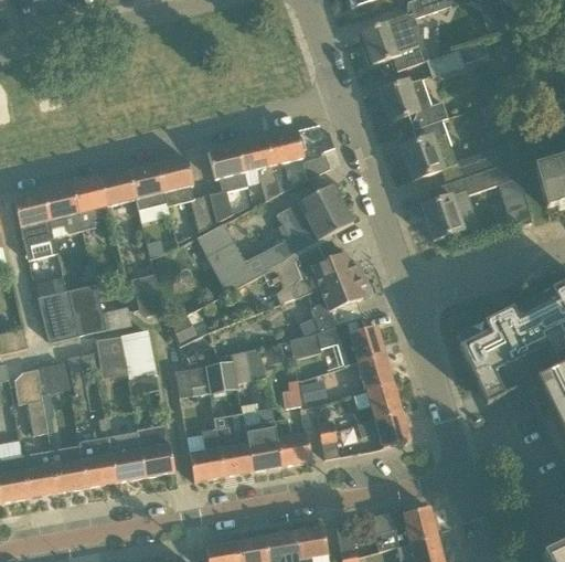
[(412,0),(408,1),(414,18),(445,7),(441,0),(412,0)]
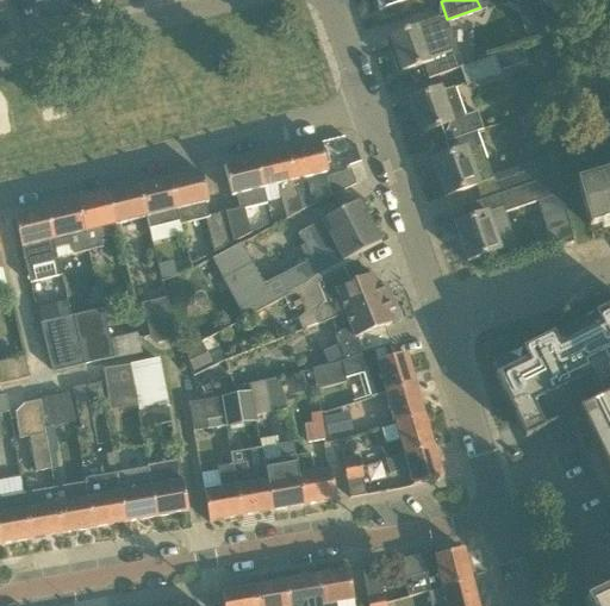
[(528,30),(552,22),(545,0),(518,0),(528,30)]
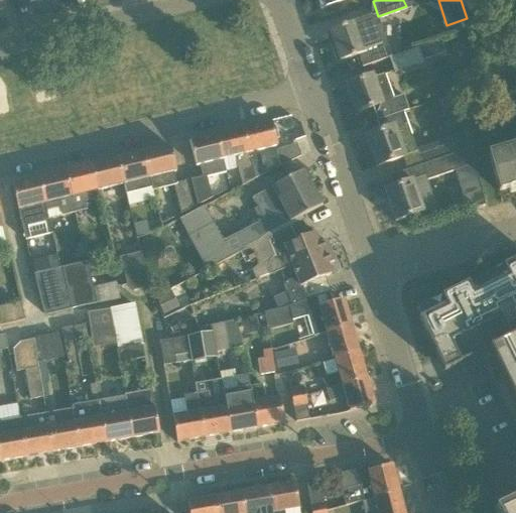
[(362,65),(389,55),(390,54),(385,40),(378,42),(369,14),(329,28),(329,29),(330,29),(340,57),(339,58),(340,59),(358,52),(362,65)]
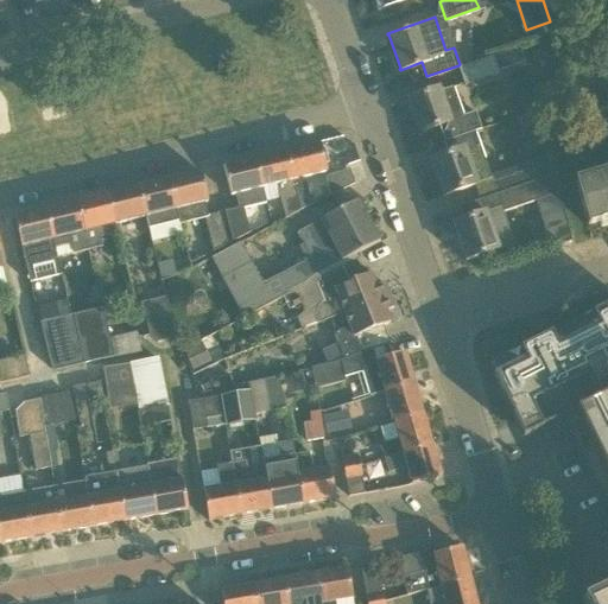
[(493,52),(460,64),(458,65),(464,83),(499,71),(493,52)]
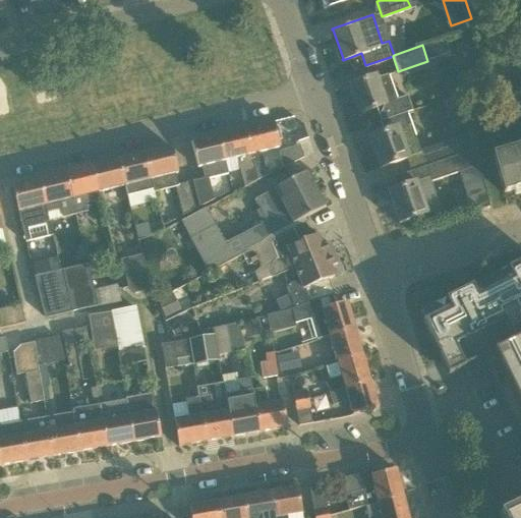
[(455,73),(458,83),(482,77),(479,67),(455,73)]
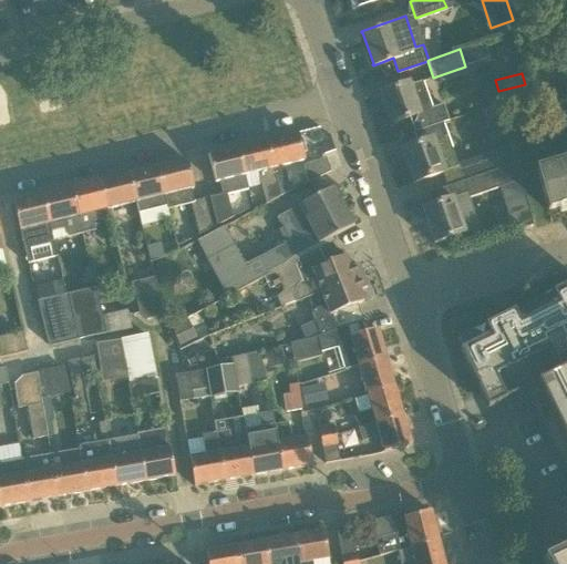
[(392,121),(409,115),(418,112),(418,113),(413,123),(412,123),(414,130),(441,121),(441,120),(447,118),(442,102),(431,105),(422,79),(409,83),(409,81),(382,90),(392,121)]
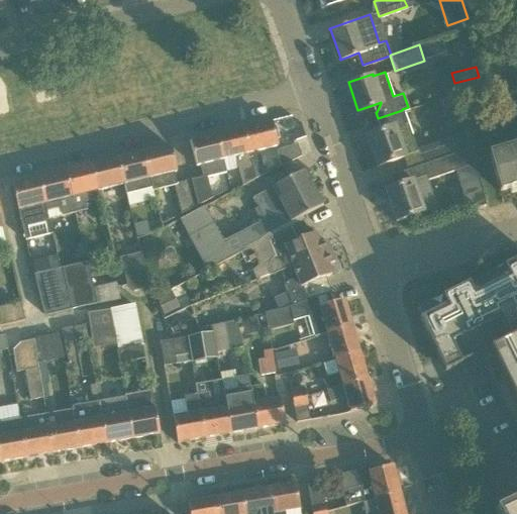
[(381,129),(366,134),(377,165),(417,150),(403,110),(378,119),(381,129)]
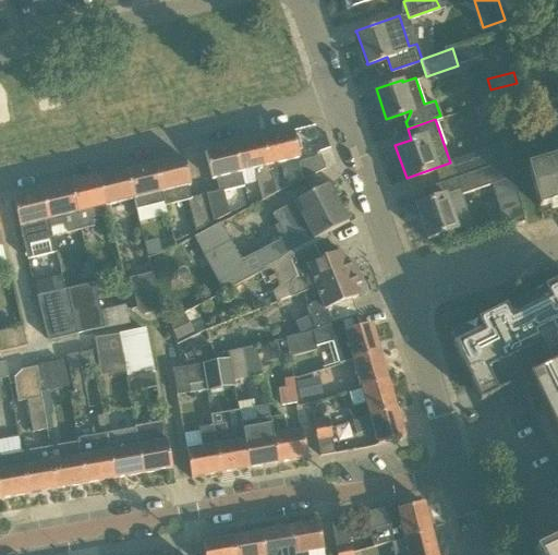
[(292,128),(262,135),(276,191),(286,185),(279,160),(299,156),(292,128)]
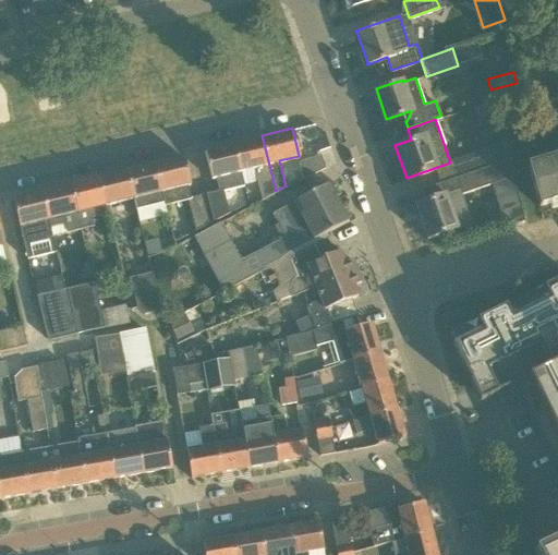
[(276,191),(262,135),(233,143),(241,170),(254,167),(262,197),(276,191)]
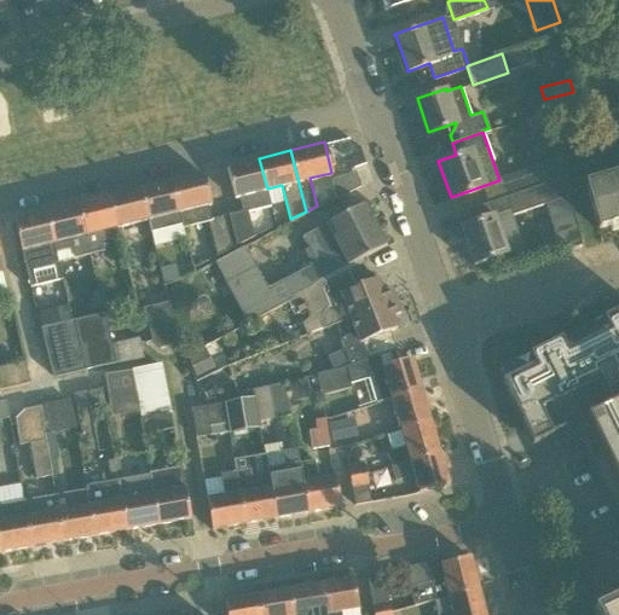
[(533,164),(504,175),(510,193),(563,175),(557,156),(533,164)]
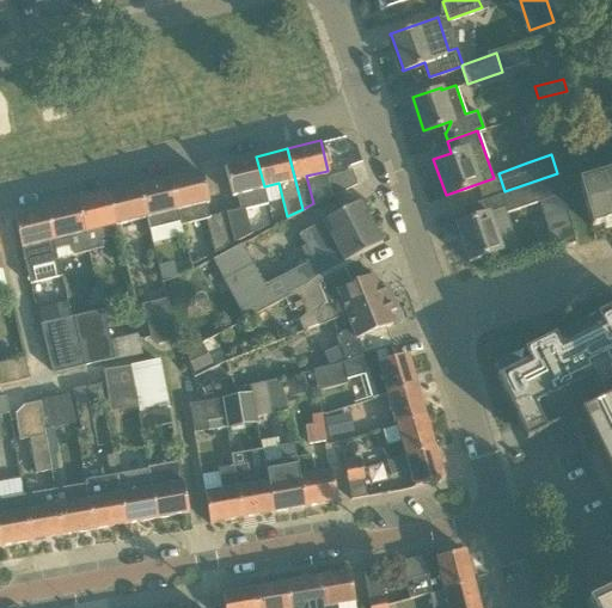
[(237,194),(240,207),(244,206),(245,207),(268,201),(264,186),(256,157),(225,164),(232,195),(237,194)]
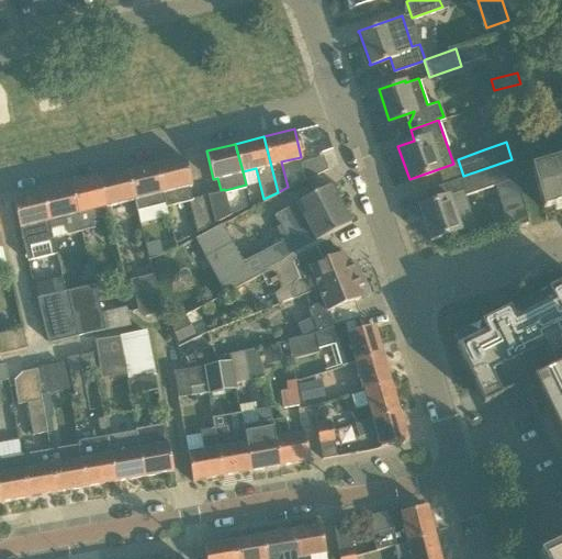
[(323,154),(301,160),(300,161),(304,179),(327,167),(323,154)]
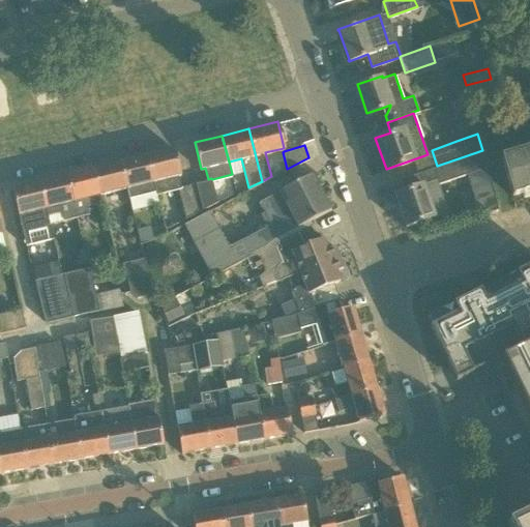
[(156,193),(177,187),(177,186),(181,186),(178,174),(181,173),(174,147),(147,153),(156,193)]
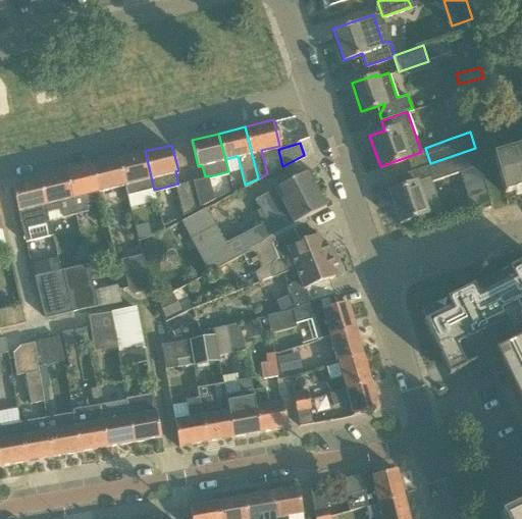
[(521,186),(521,146),(493,155),(504,192),(521,186)]
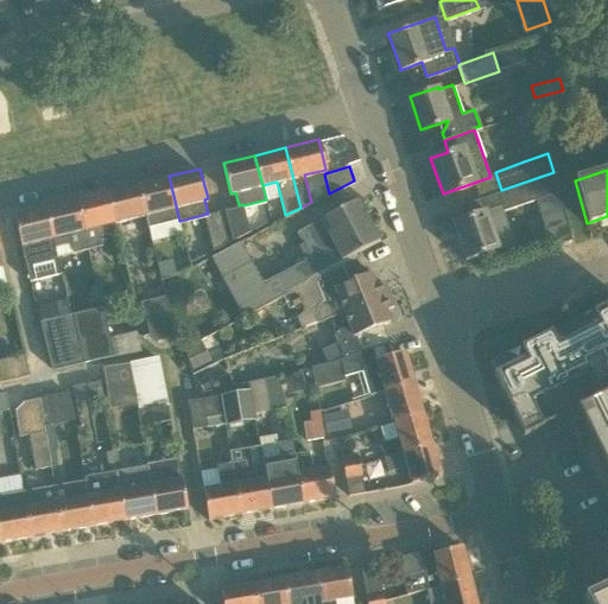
[(466,259),(482,253),(514,242),(502,209),(533,199),(540,197),(558,190),(553,172),(501,190),(479,198),(483,210),(453,221),(466,259)]
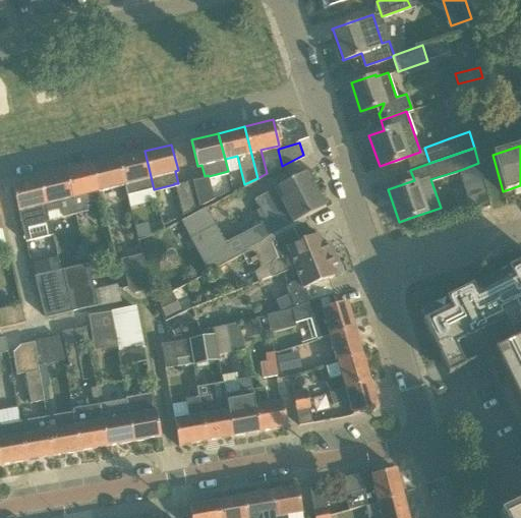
[(153,189),(154,189),(145,151),(117,158),(124,183),(126,193),(153,187),(153,189)]
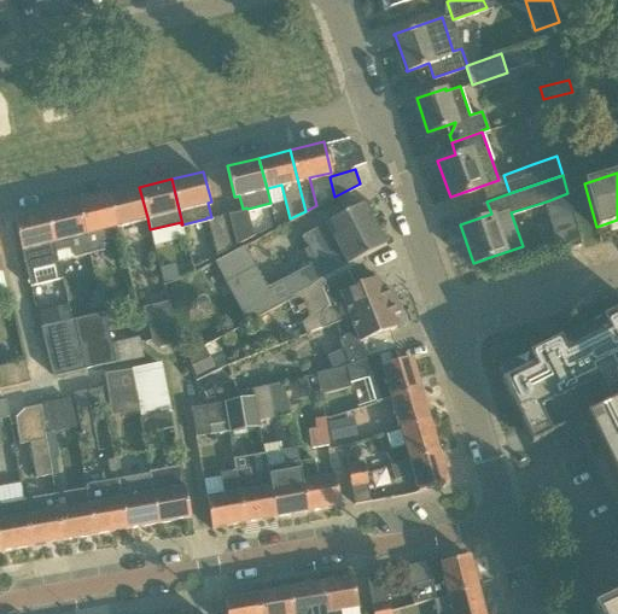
[(139,187),(109,194),(116,226),(147,217),(139,187)]
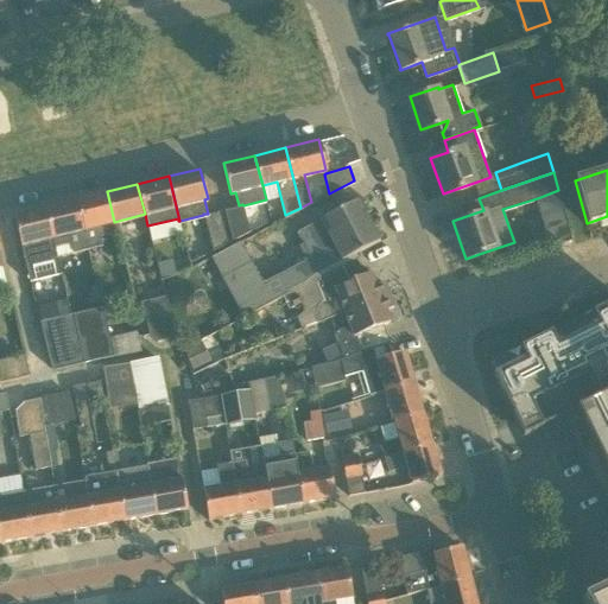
[(540,197),(533,199),(550,247),(571,240),(568,228),(558,190),(540,197)]
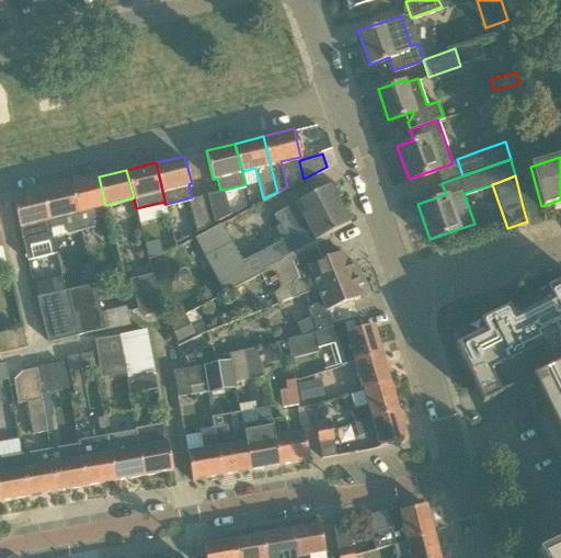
[(105,205),(99,177),(70,183),(81,228),(94,225),(91,216),(107,212),(105,205)]
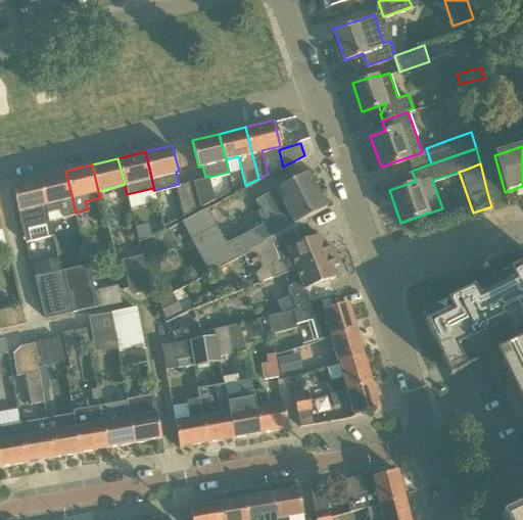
[(39,178),(47,211),(49,220),(76,213),(65,171),(39,178)]
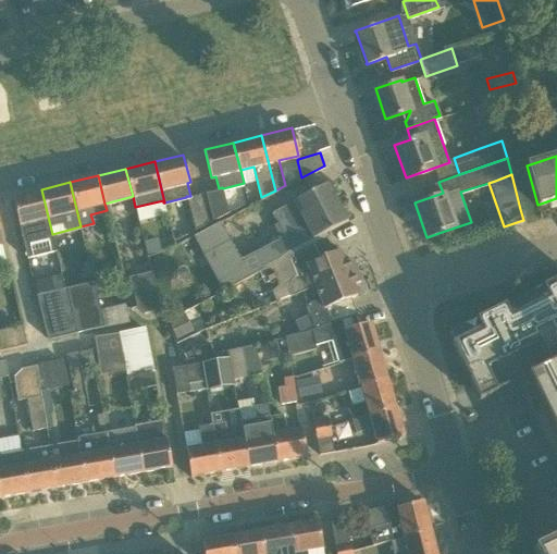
[(261,265),(287,251),(347,220),(327,182),(273,211),(277,221),(285,234),(280,237),(239,258),(212,272),(223,290),(262,267),(261,265)]
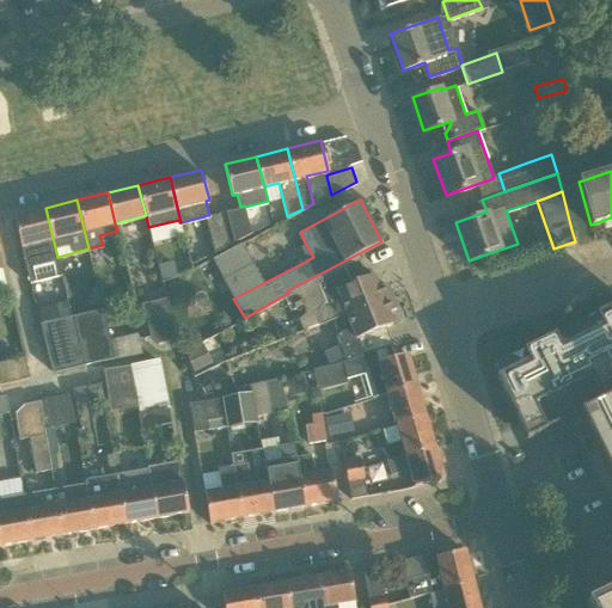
[(244,206),(240,207),(226,210),(233,239),(238,238),(251,232),(245,207),(244,206)]
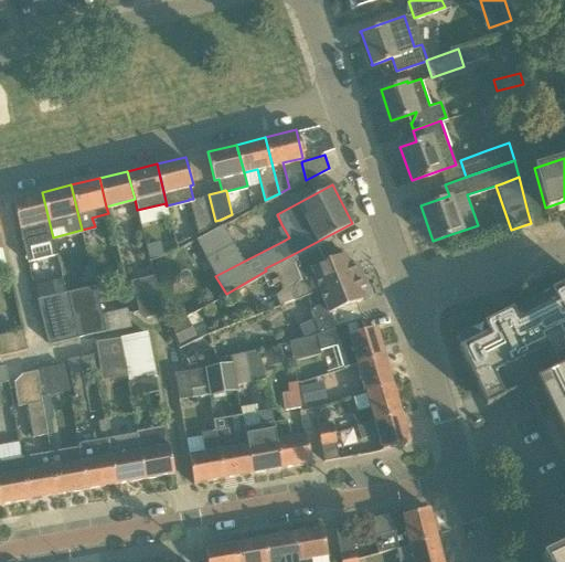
[(57,253),(53,237),(51,229),(42,192),(12,199),(24,244),(27,244),(29,253),(33,252),(41,257),(57,253)]
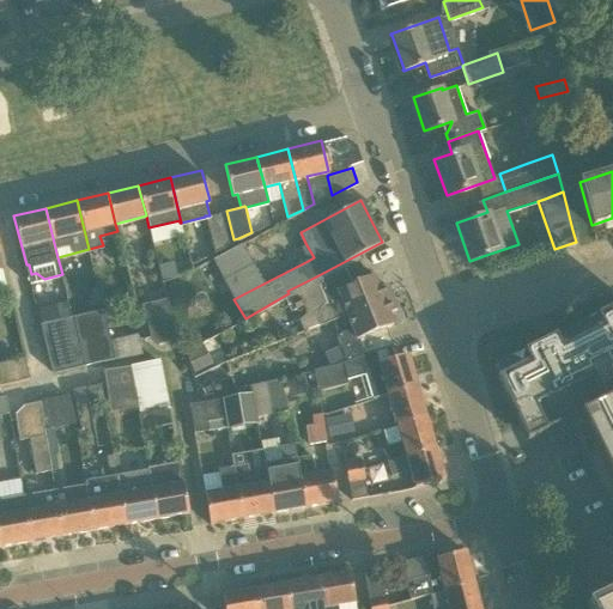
[(205,215),(205,217),(214,251),(224,247),(229,241),(222,212),(210,215),(205,215)]
